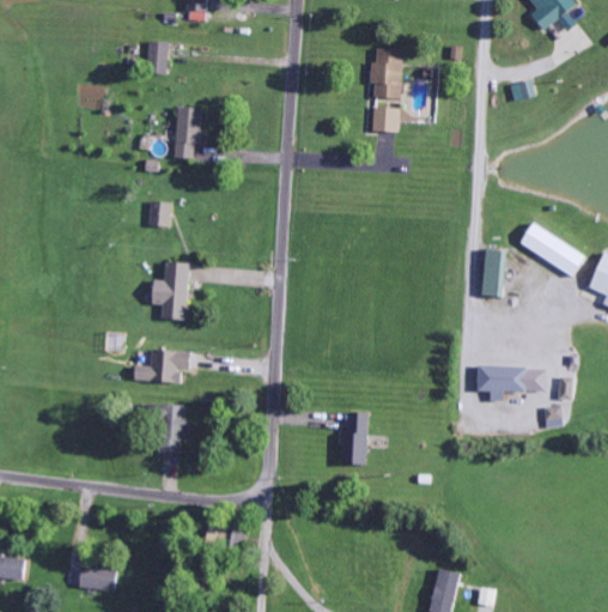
[(186,0),(186,19),(206,20),(206,0),(186,0)]
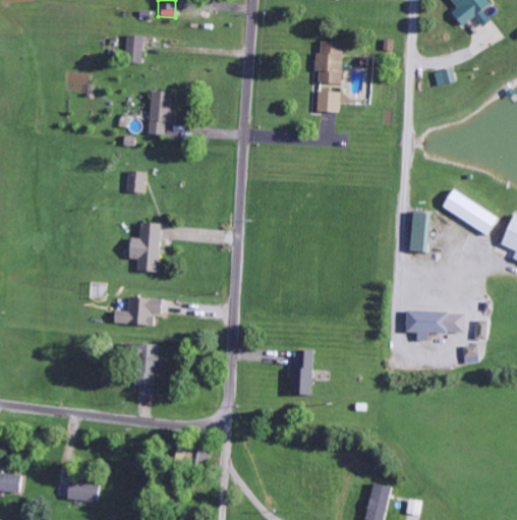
[(450,0),(456,8),(451,11),(461,25),(474,16),(481,25),(490,19),(481,9),(489,3),(486,0),(450,0)]
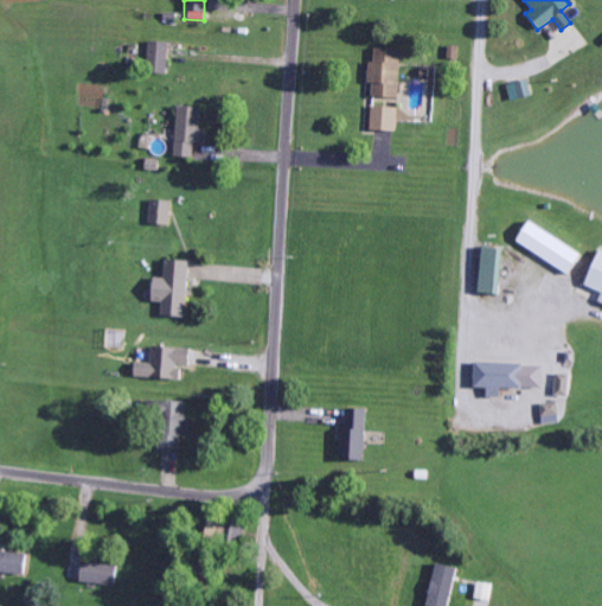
[(164,74),(165,42),(145,40),(143,72),(164,74)]
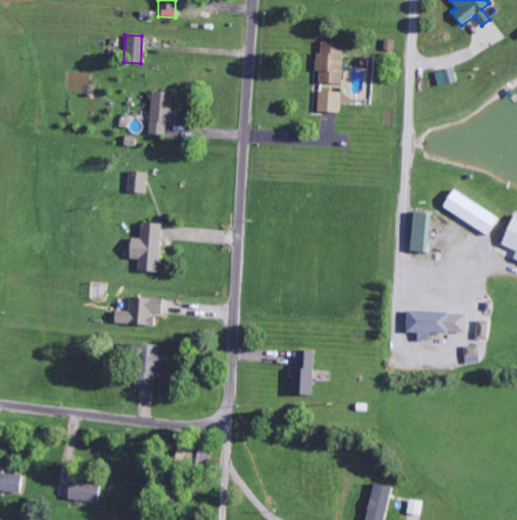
[(341,83),(341,42),(319,41),(319,52),(316,52),(316,82),(341,83)]
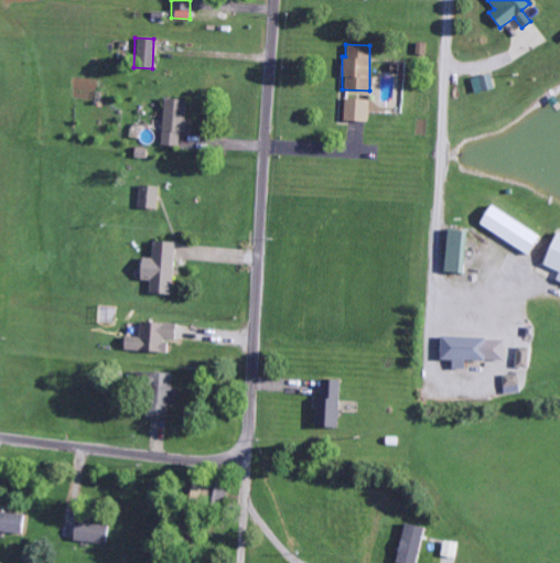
[(492,88),(488,73),(470,77),(473,93),(492,88)]
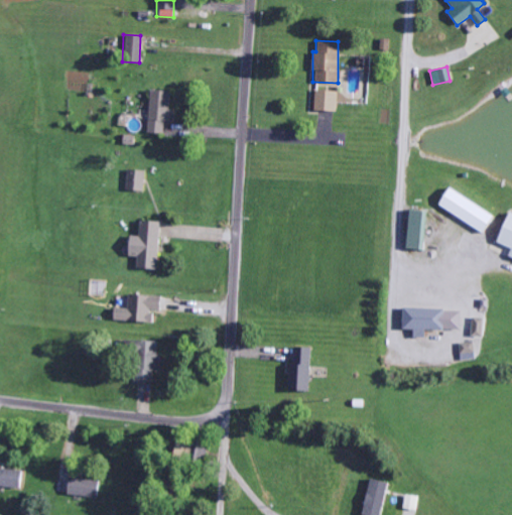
[(169,91),(148,90),(146,132),(163,133),(164,123),(168,123),(169,91)]
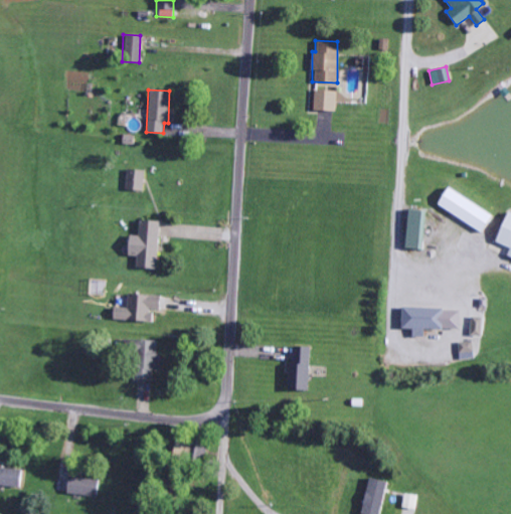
[(335,91),(313,90),(313,111),(334,112),(335,91)]
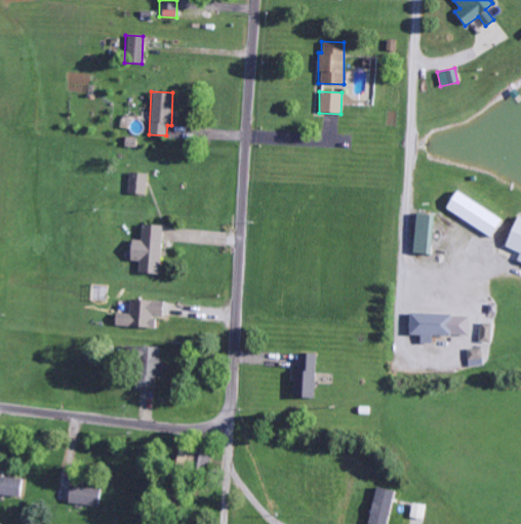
[(127,194),(145,194),(146,173),(127,172),(127,194)]
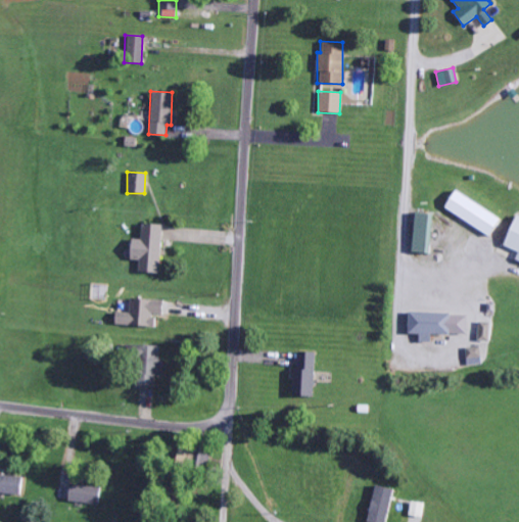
[(442,207),(487,236),(499,219),(454,190),(442,207)]
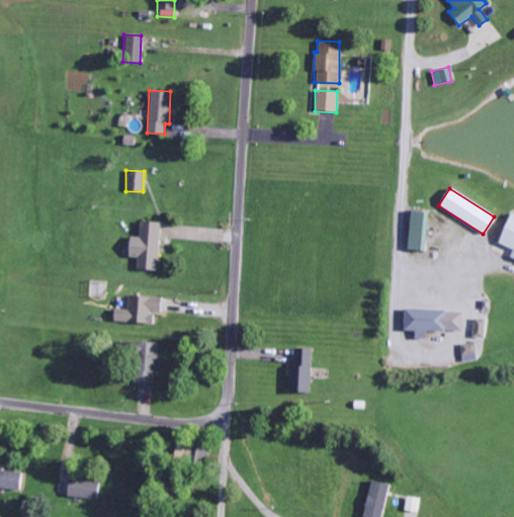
[(428,212),(411,209),(406,249),(423,251),(428,212)]
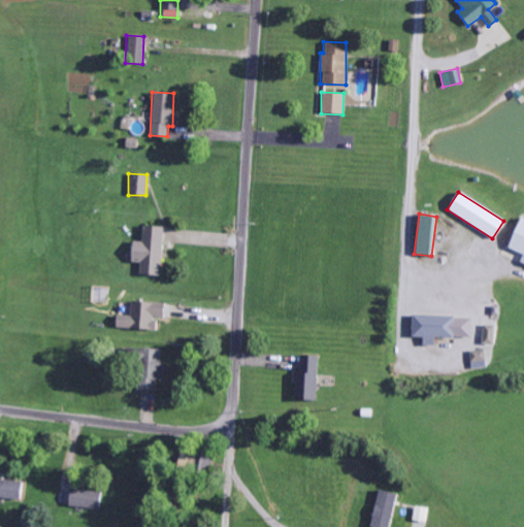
[(160,275),(162,226),(141,225),(140,241),(131,240),(130,262),(139,263),(138,274),(160,275)]
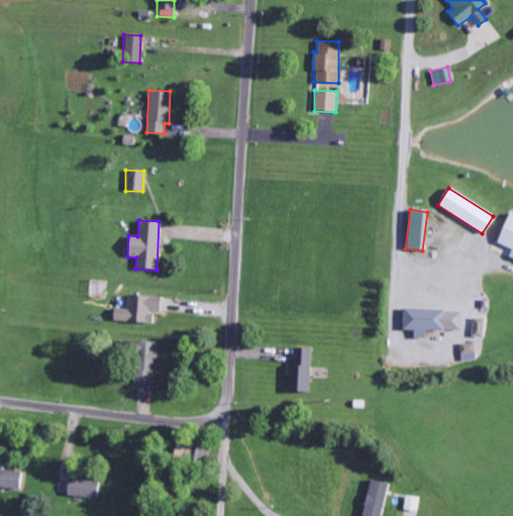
[(151,323),(151,311),(160,311),(161,296),(127,295),(127,309),(113,308),(113,321),(151,323)]
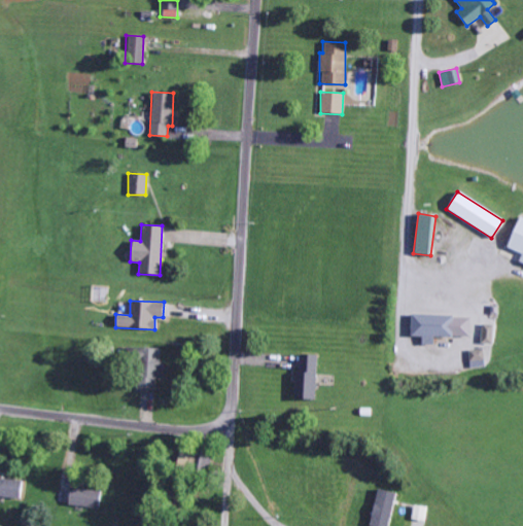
[(469,316),(411,314),(410,336),(421,337),(420,344),(432,345),(432,337),(468,338),(469,316)]
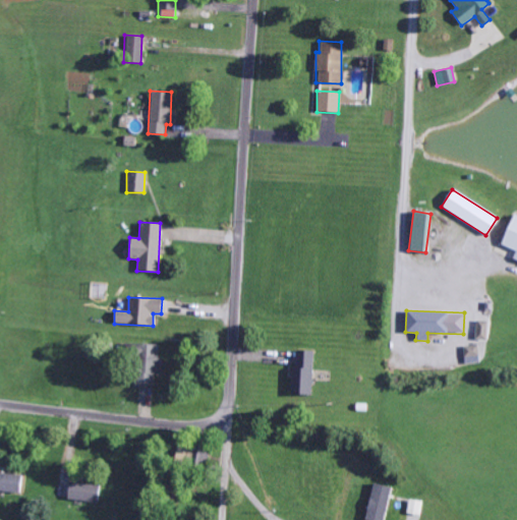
[(485,340),(486,321),(475,320),(475,339),(485,340)]
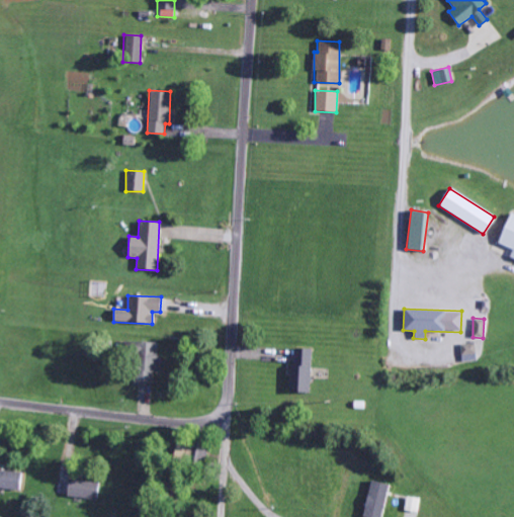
[(151,384),(152,371),(159,371),(160,355),(156,355),(156,343),(135,342),(134,383),(151,384)]
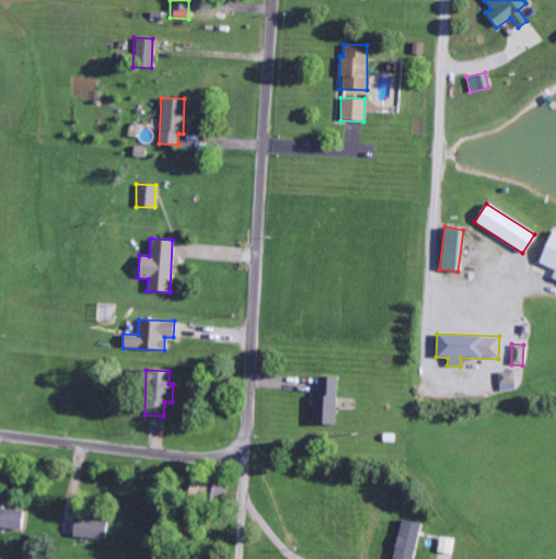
[(513,371),(498,372),(498,391),(514,391),(513,371)]
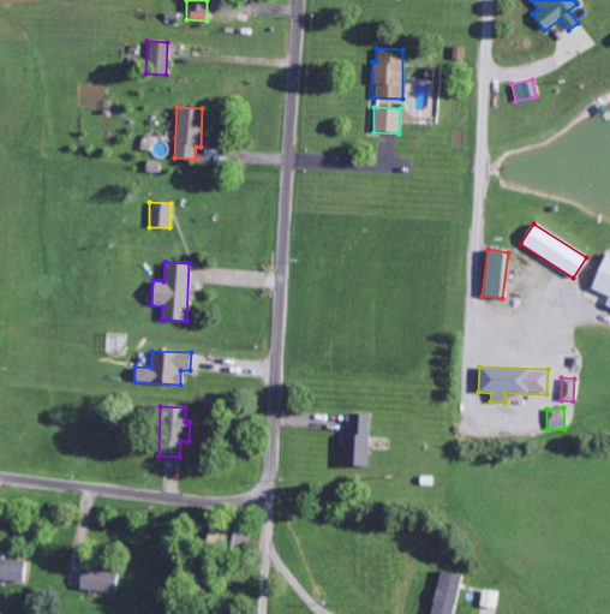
[(344,466),(366,468),(369,415),(346,413),(344,466)]
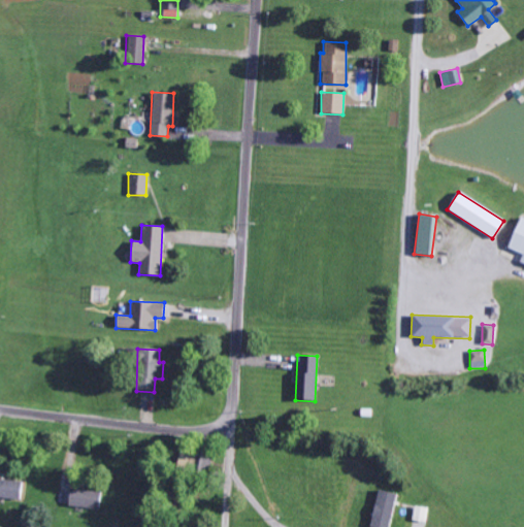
[(0,498),(19,500),(21,482),(0,479),(0,498)]
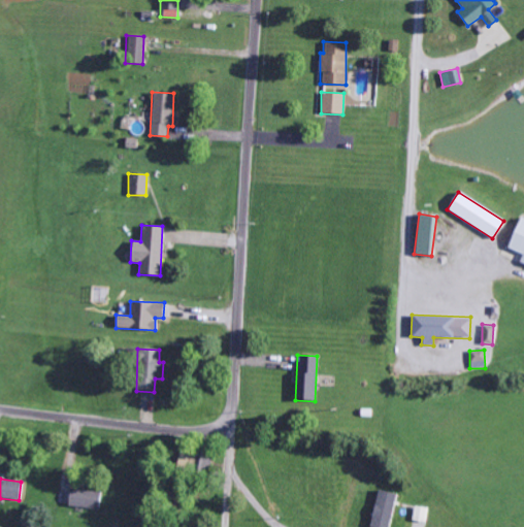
[(67,504),(97,511),(100,493),(70,487),(67,504)]
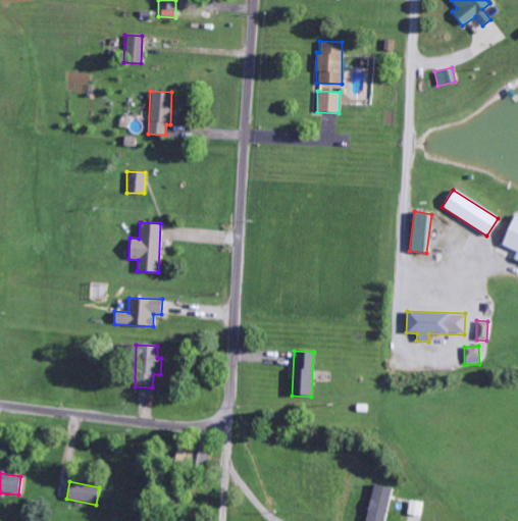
[(382,520),(392,488),(373,484),(364,520),(382,520)]
